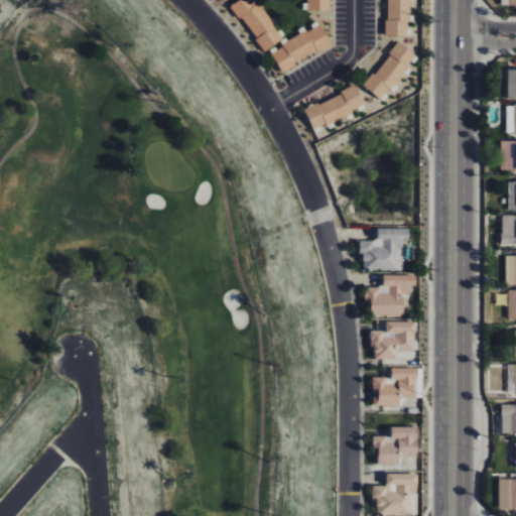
[(264,51),(282,38),(254,0),(238,0),(231,5),(264,51)]
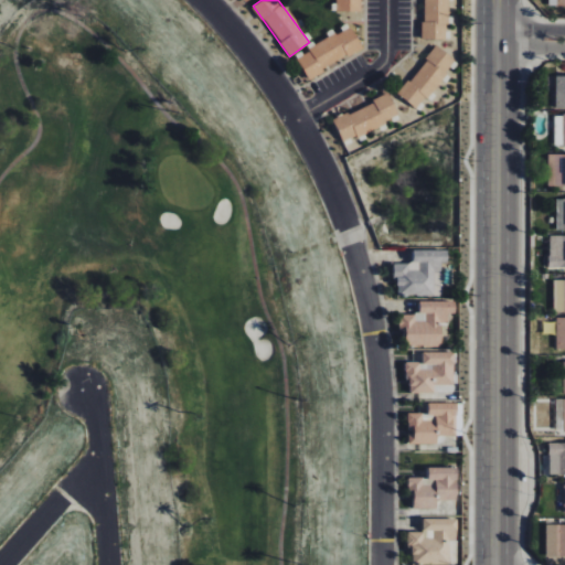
[(360,11),(359,0),(332,0),(333,11),(360,11)]
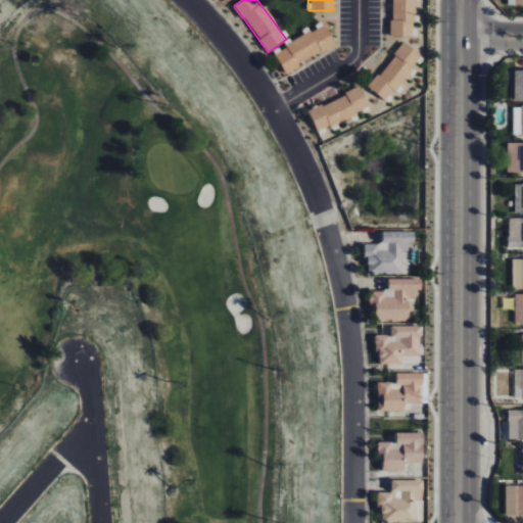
[(391,0),(391,36),(414,36),(414,0),(391,0)]
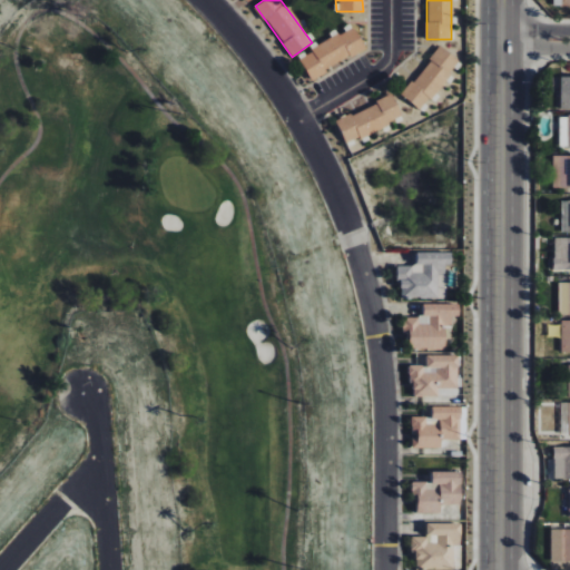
[(298,56),(310,79),(365,50),(354,28),(298,56)]
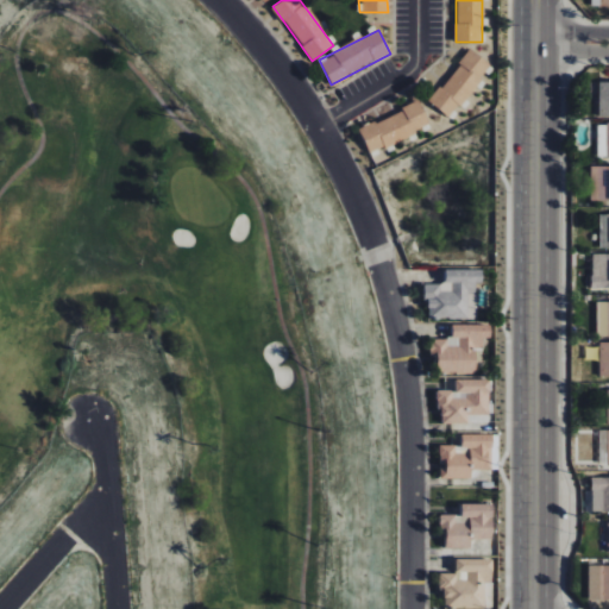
[(491,64),(470,48),(429,102),(452,118),(491,64)]
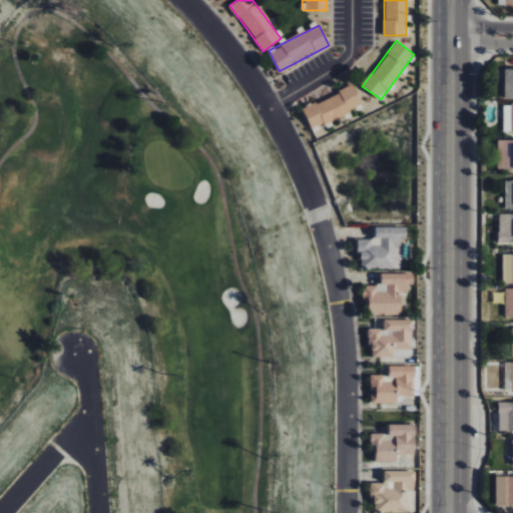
[(363,106),(355,86),(302,107),(310,128),(363,106)]
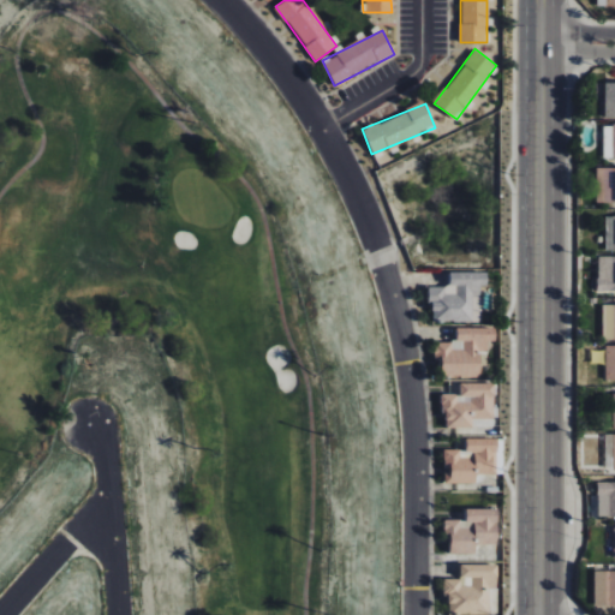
[(604,159),(614,157),(614,124),(604,124),(604,159)]
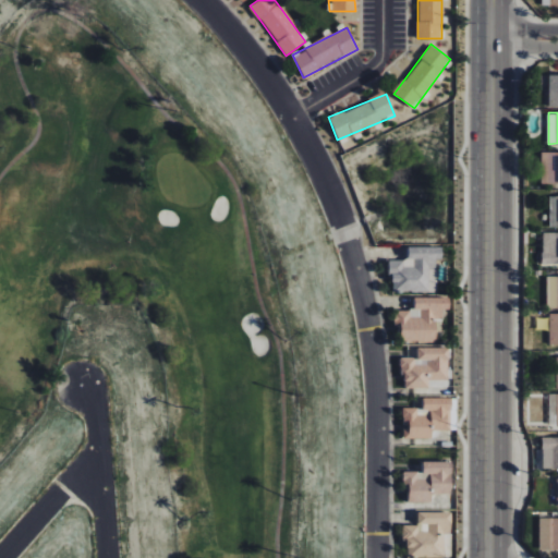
[(542,184),(557,183),(557,152),(542,153),(542,184)]
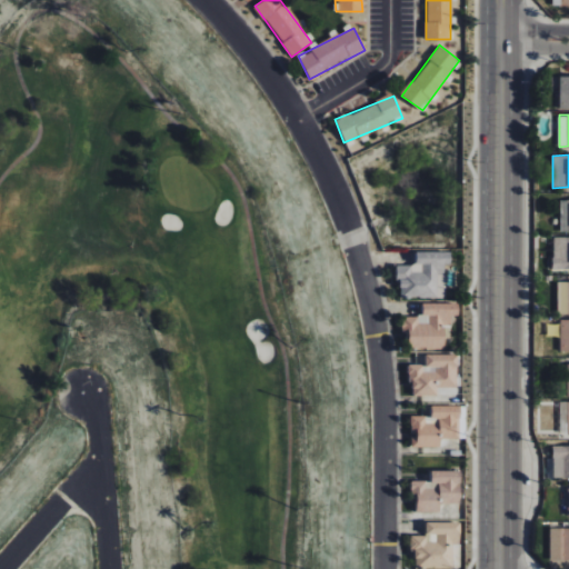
[(553,269),(568,269),(568,236),(553,237),(553,269)]
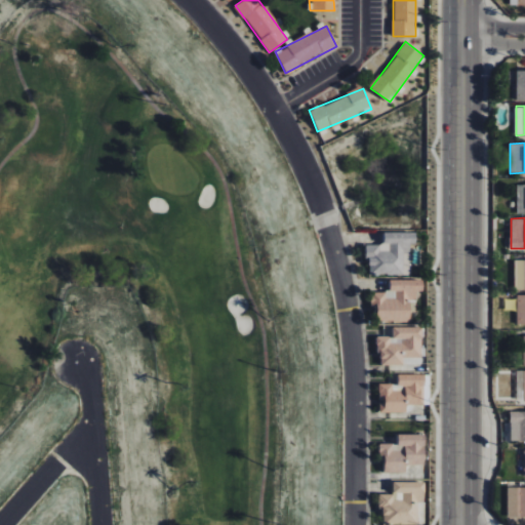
[(411,275),(411,243),(416,243),(416,232),(385,232),(385,244),(368,244),(368,275),(411,275)]
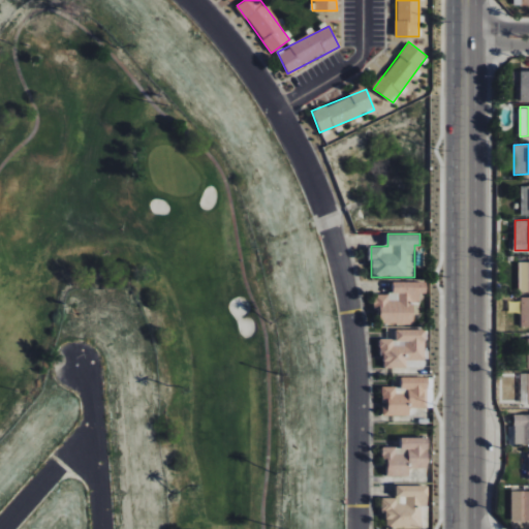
[(528,261),(519,262),(519,292),(528,291),(528,261)]
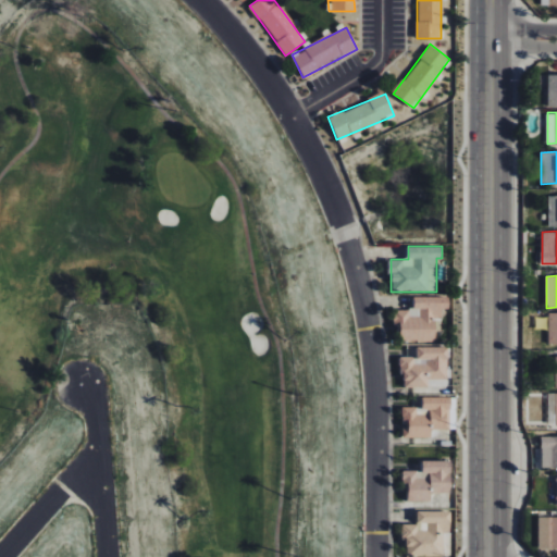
[(449,296),(413,296),(413,309),(394,309),(394,326),(399,326),(399,342),(441,342),(441,308),(449,308),(449,296)]
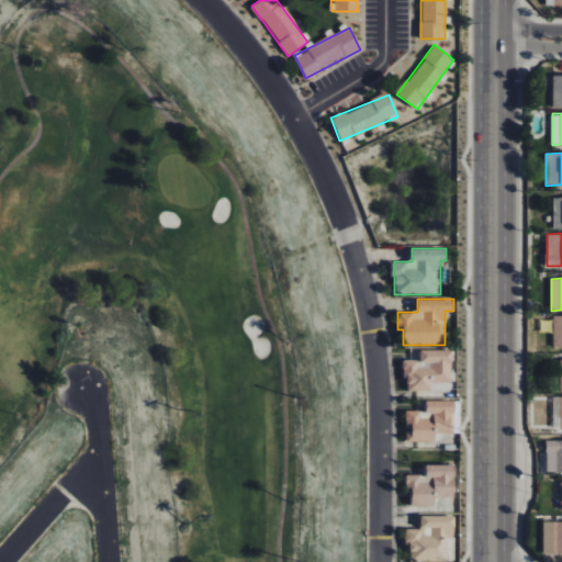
[(420,350),(420,360),(405,360),(405,391),(433,391),(433,383),(451,382),(451,349),(420,350)]
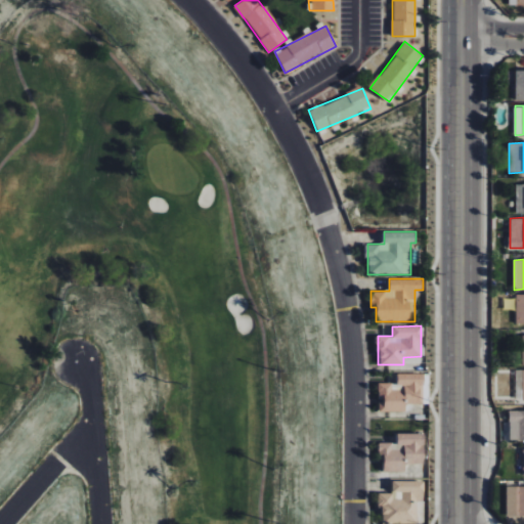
[(379,384),(379,411),(405,411),(405,404),(423,404),(423,374),(397,374),(397,388),(391,388),(392,384),(379,384)]
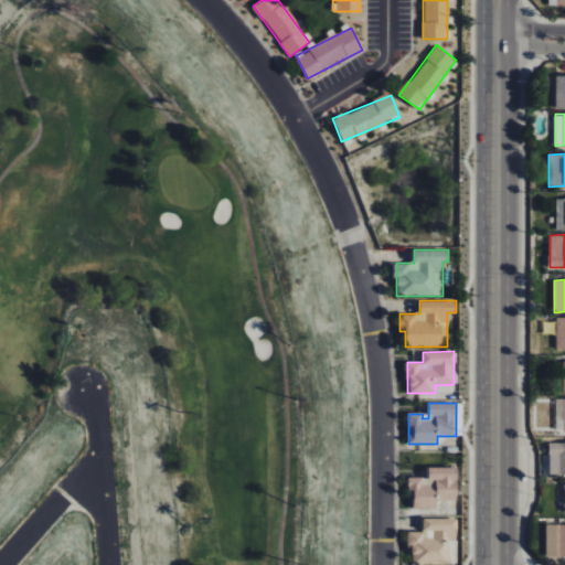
[(564,443),(550,443),(550,476),(564,475),(564,443)]
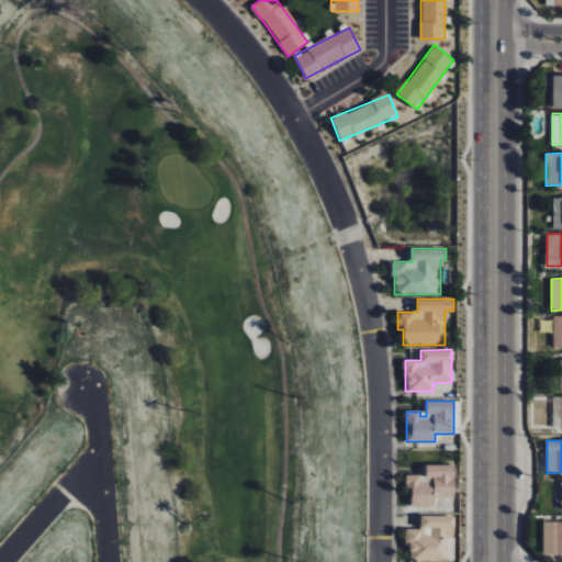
[(454,464),(426,465),(426,475),(406,475),(406,493),(411,493),(412,506),(435,505),(435,497),(454,497),(454,464)]
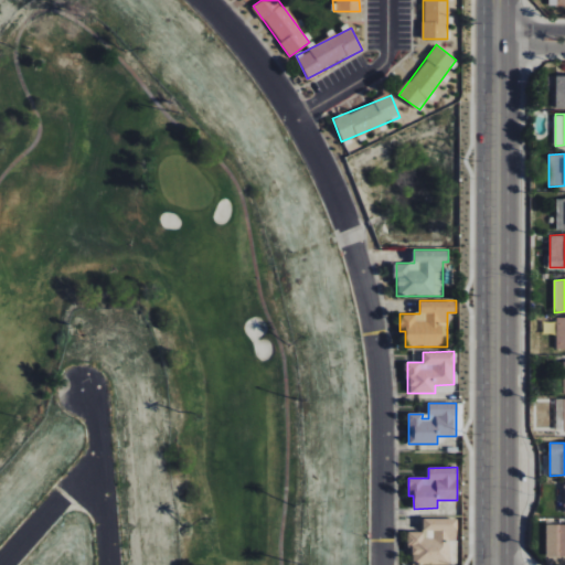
[(457,519),(423,518),(423,532),(407,532),(407,548),(413,548),(413,563),(450,564),(450,540),(457,540),(457,519)]
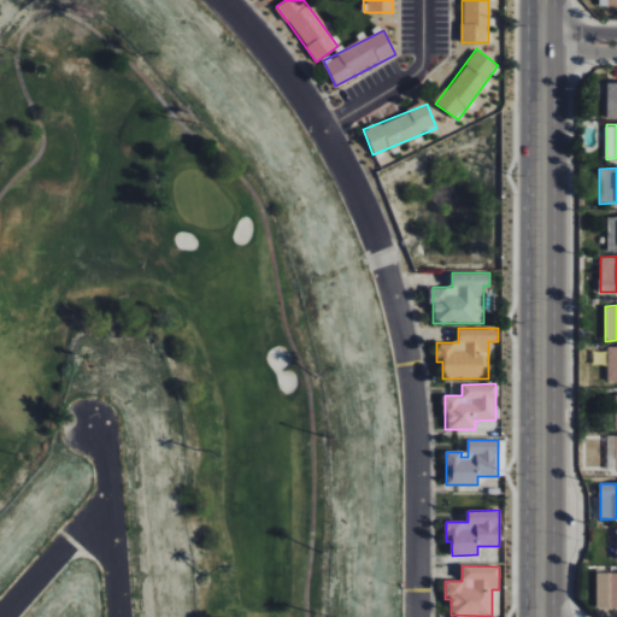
[(616,573),(597,574),(597,609),(616,609),(616,573)]
